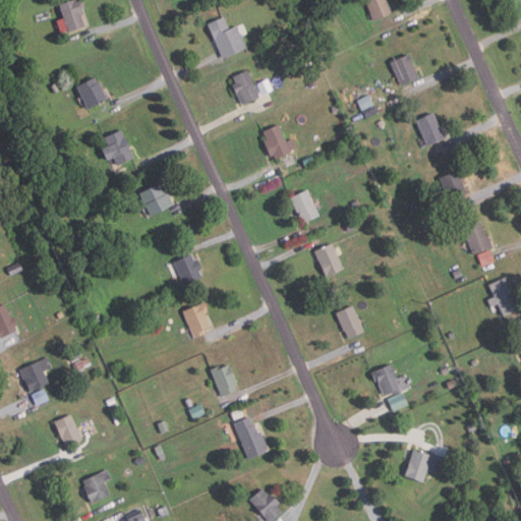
[(69,32),(59,4),(70,0),(82,0),(85,7),(83,8),(85,12),(82,14),(87,24),(69,32)]
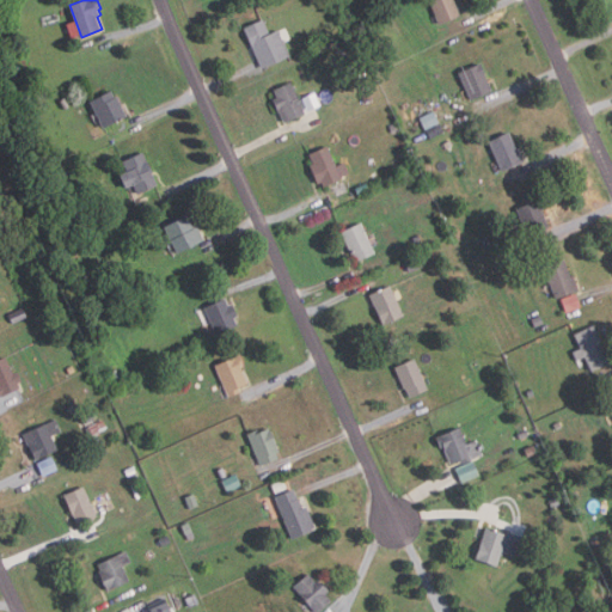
[(440,23),(430,0),(454,0),(461,14),(440,23)]
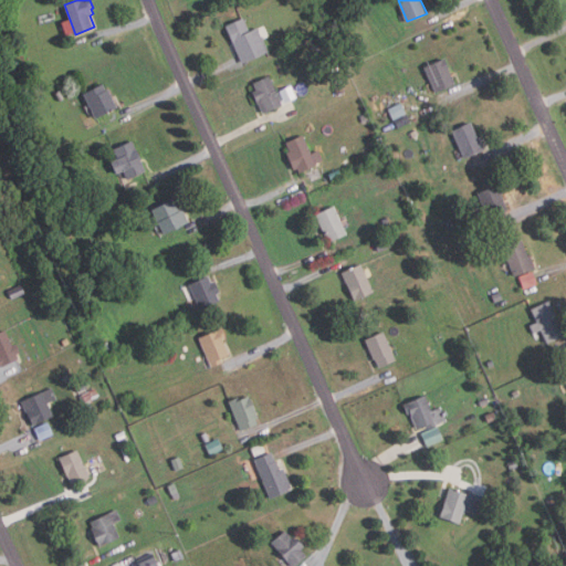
[(242,63),(226,25),(245,17),(251,30),(259,27),(269,51),(242,63)]
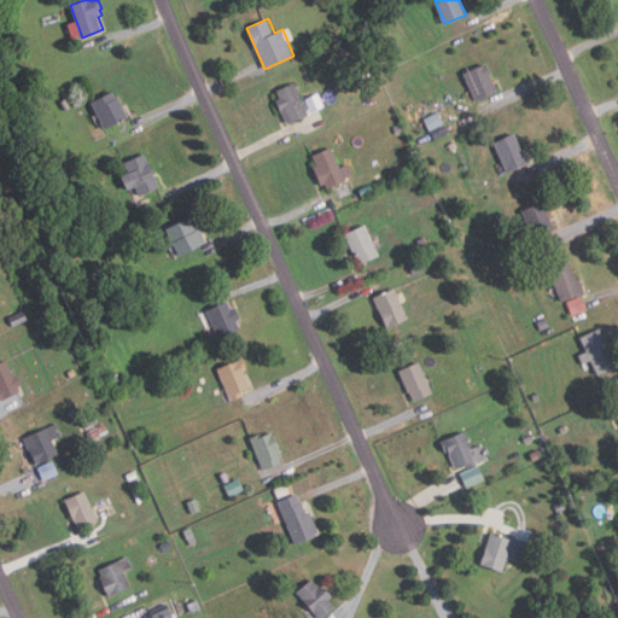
[(476,100),(465,71),(488,63),(499,92),(476,100)]
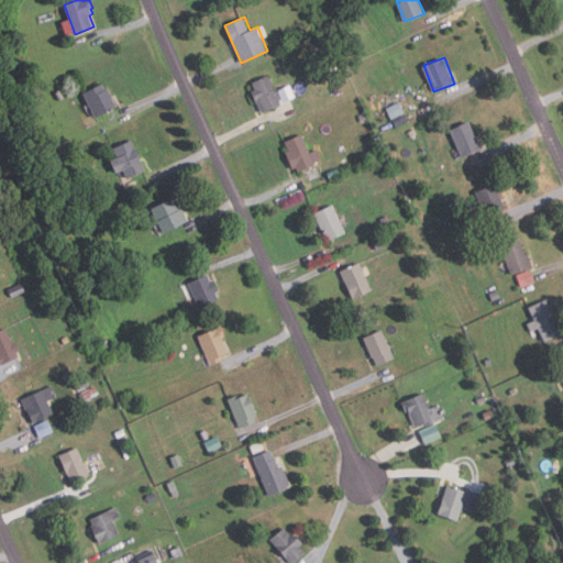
[(263,111),(258,100),(256,101),(252,90),(256,89),(253,81),(269,75),(282,103),(263,111)]
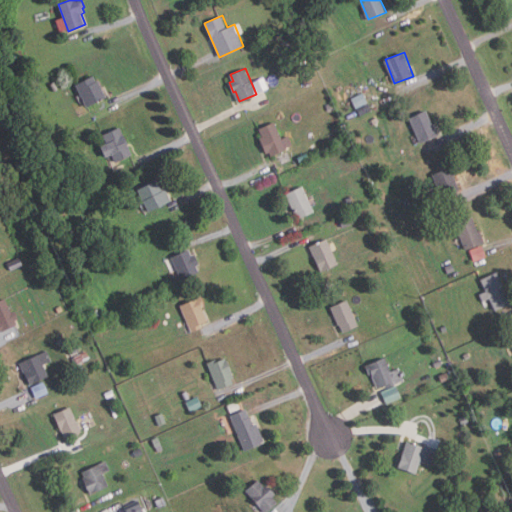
[(87,107),(76,84),(94,75),(97,80),(99,79),(107,96),(87,107)]
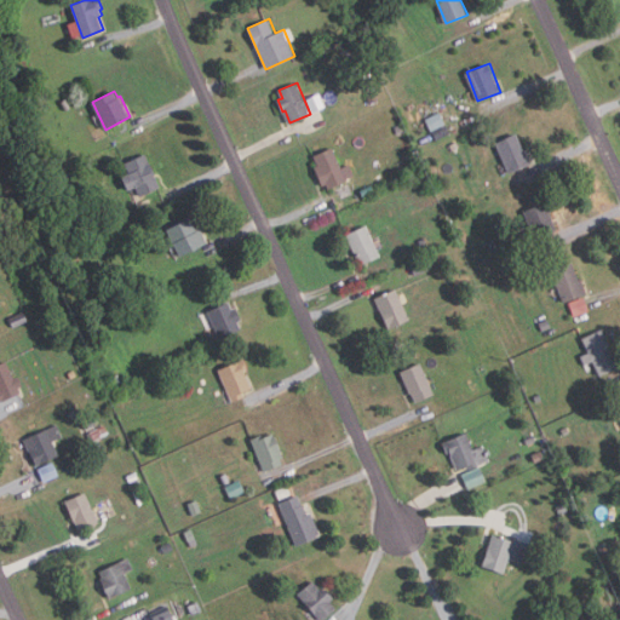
[(371,102),(369,95),(377,92),(379,101),(371,102)]
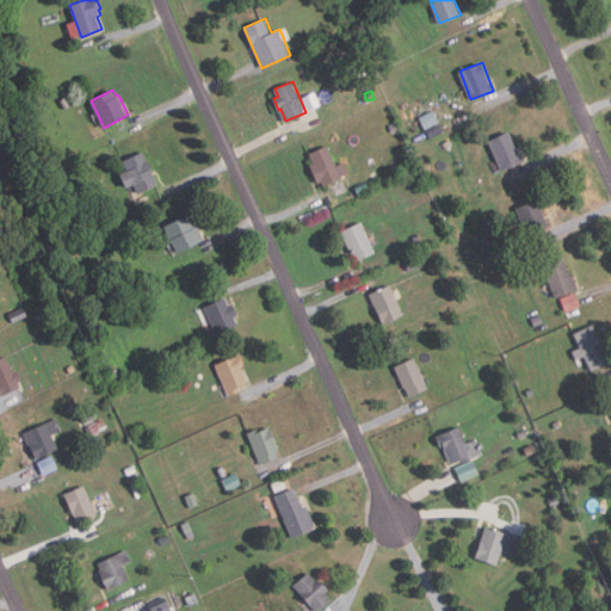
[(65,109),(60,100),(66,97),(71,105),(65,109)]
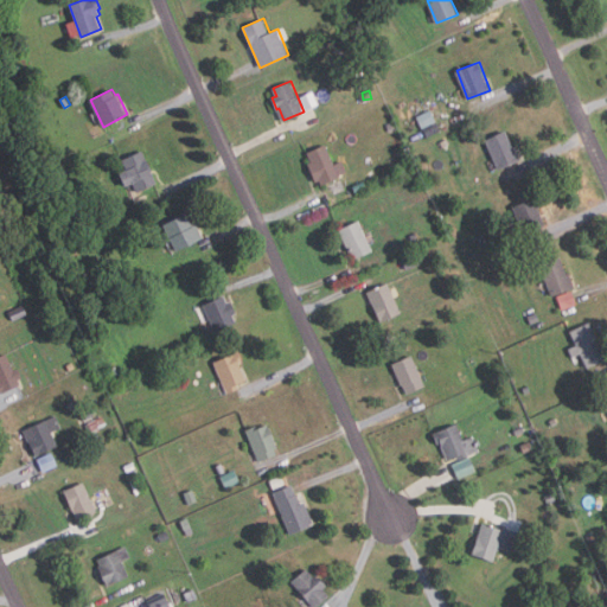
[(438,120),(422,128),(416,117),(432,109),(438,120)]
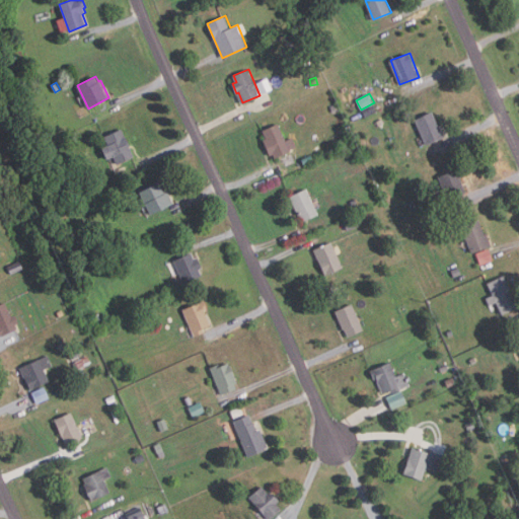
[(376,112),(365,117),(362,109),(373,104),(376,112)]
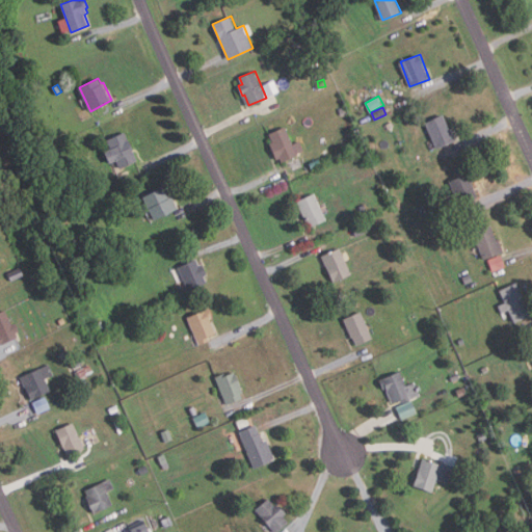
[(437,148),(426,122),(445,113),(451,128),(453,127),(457,139),(437,148)]
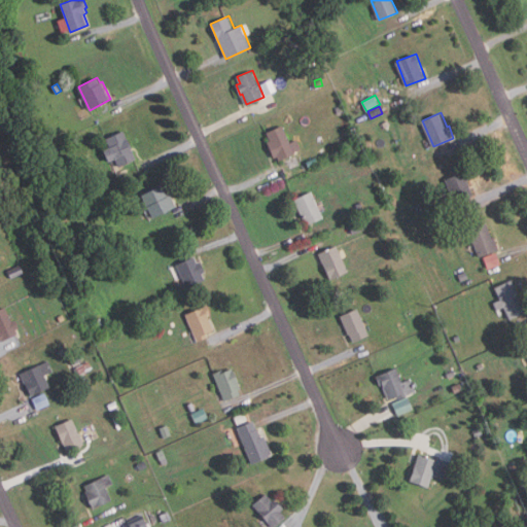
[(279,162),(278,156),(275,159),(268,141),(270,140),(267,133),(283,126),(295,154),(279,162)]
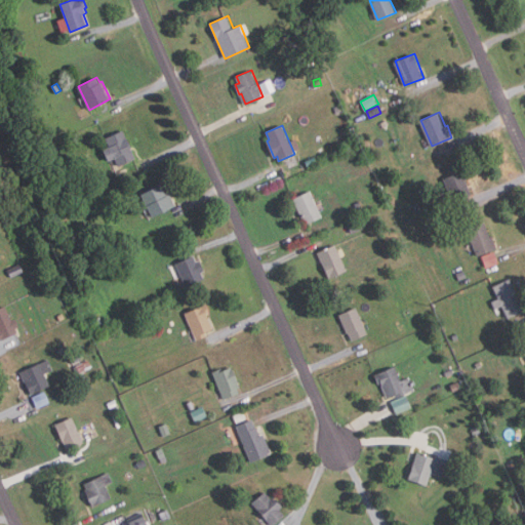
[(119,166),(115,157),(109,160),(104,149),(110,146),(107,137),(124,129),(137,158),(119,166)]
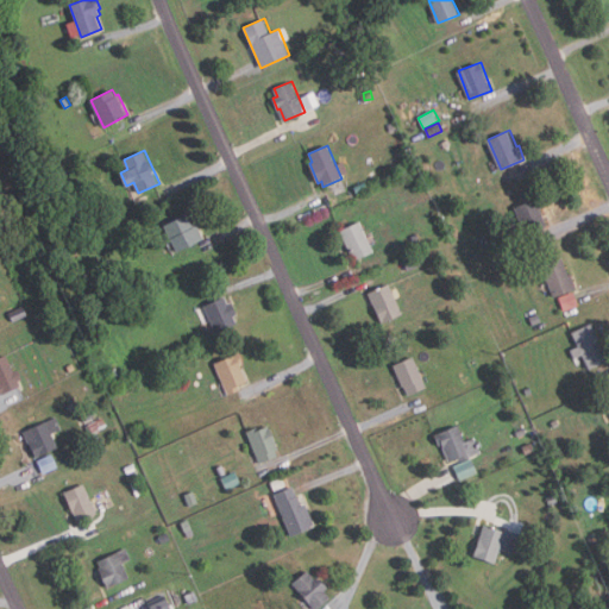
[(369,188),(357,194),(355,186),(365,181),(369,188)]
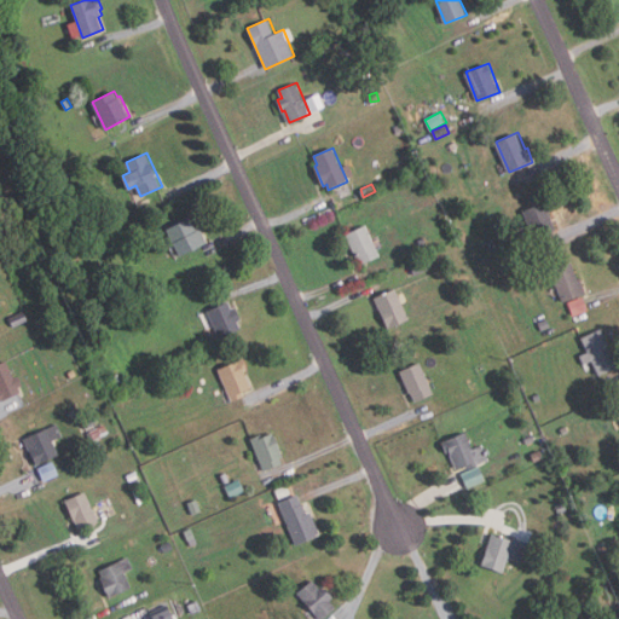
[(534,238),(522,210),(545,201),(551,213),(550,214),(556,230),(534,238)]
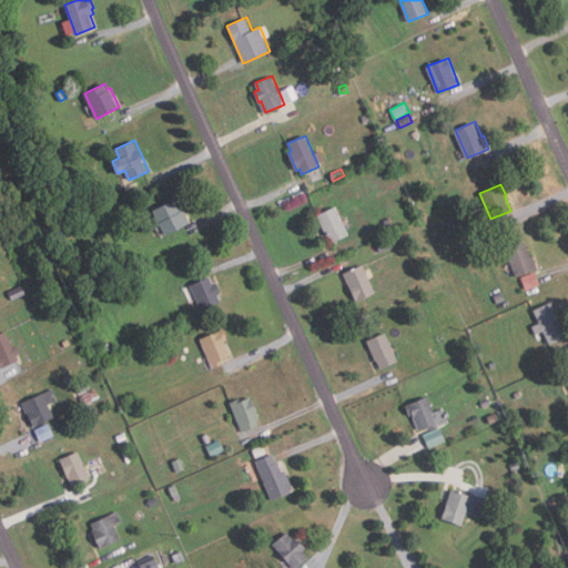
[(165,234),(153,210),(176,199),(182,211),(184,210),(190,222),(165,234)]
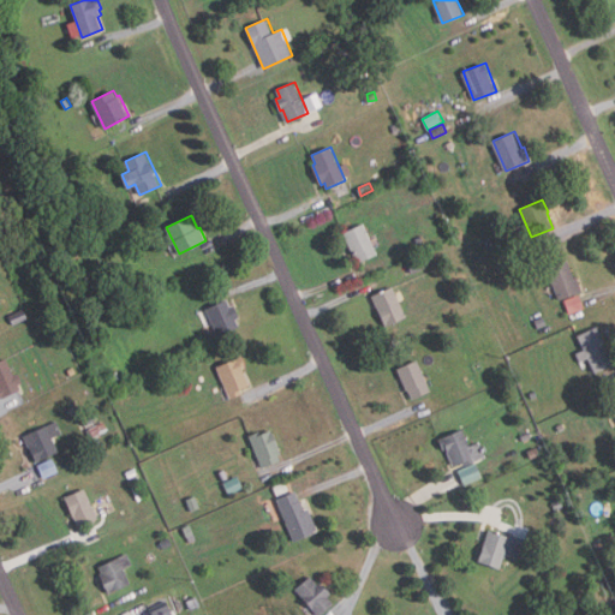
[(360,261),(357,252),(353,254),(344,232),(364,222),(377,254),(360,261)]
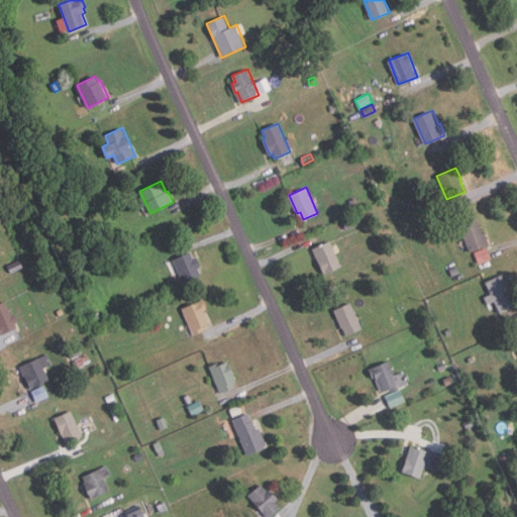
[(346,229),(343,222),(356,216),(359,223),(346,229)]
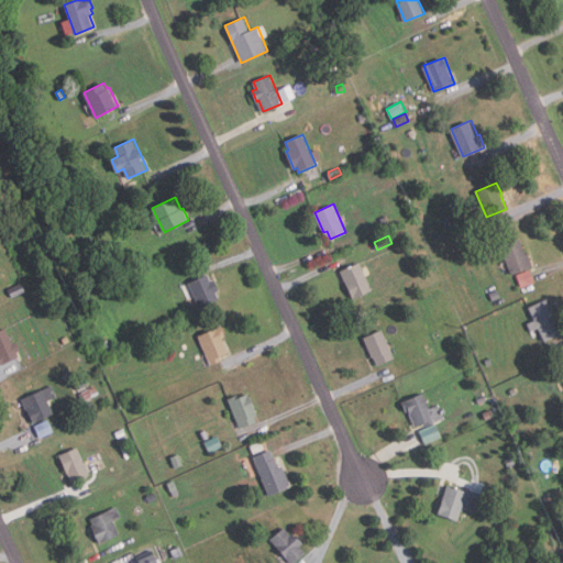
[(512,274),(501,244),(521,236),(527,252),(529,252),(533,265),(512,274)]
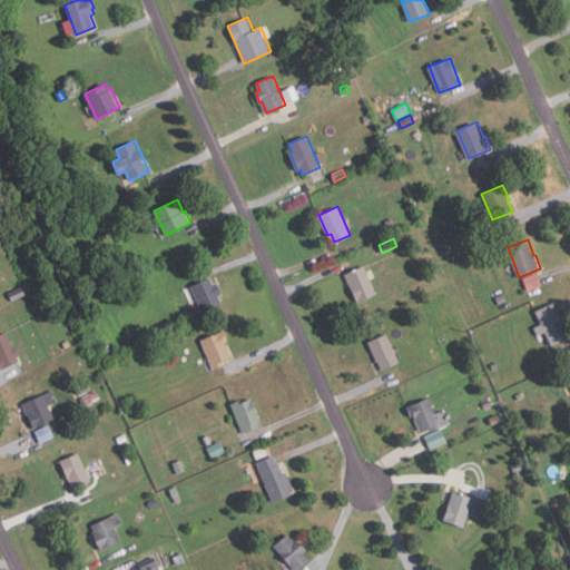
[(357,303),(349,285),(350,284),(345,274),(364,265),(377,294),(357,303)]
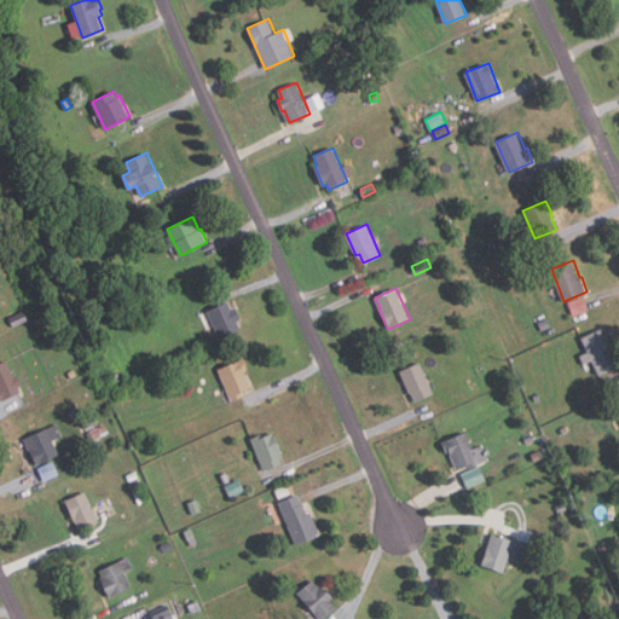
[(574,316),(570,302),(583,296),(589,310),(574,316)]
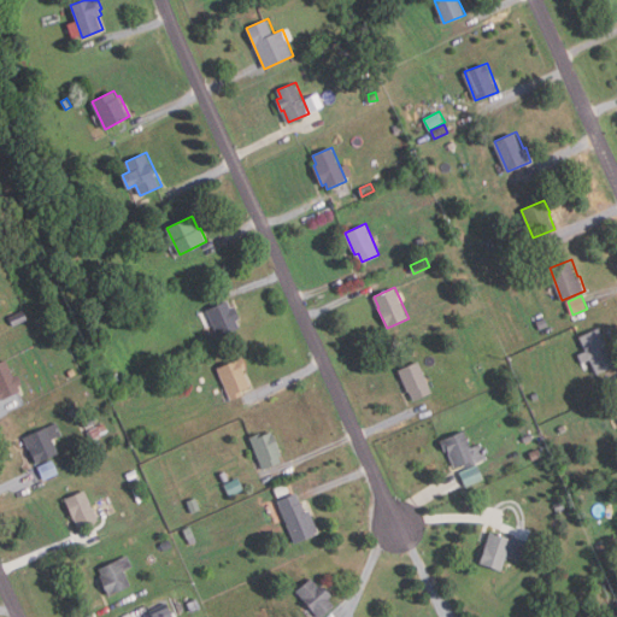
[(221,335),(207,309),(228,299),(231,306),(235,305),(241,318),(238,319),(241,325),(221,335)]
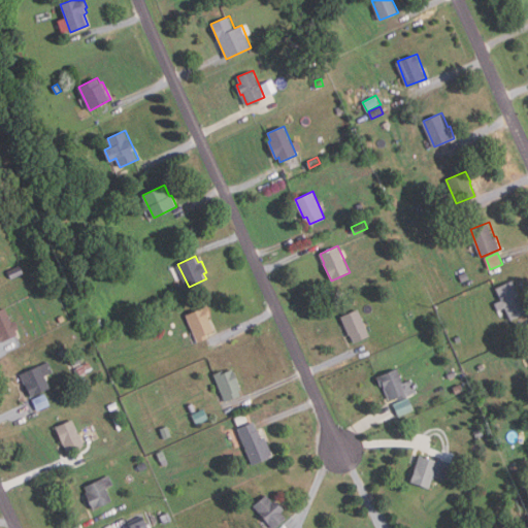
[(10,279),(6,271),(19,265),(23,273),(10,279)]
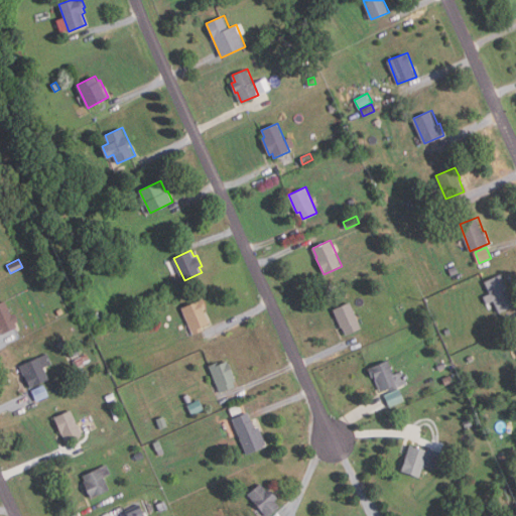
[(460,272),(452,275),(449,268),(457,265),(460,272)]
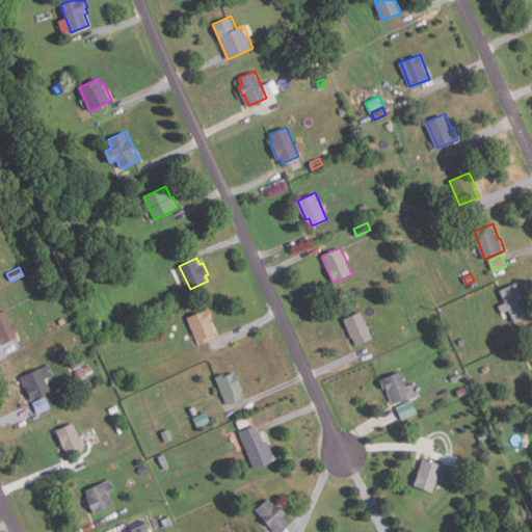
[(531,314),(515,322),(509,310),(503,313),(499,306),(506,301),(501,290),(517,282),(531,311),(531,314)]
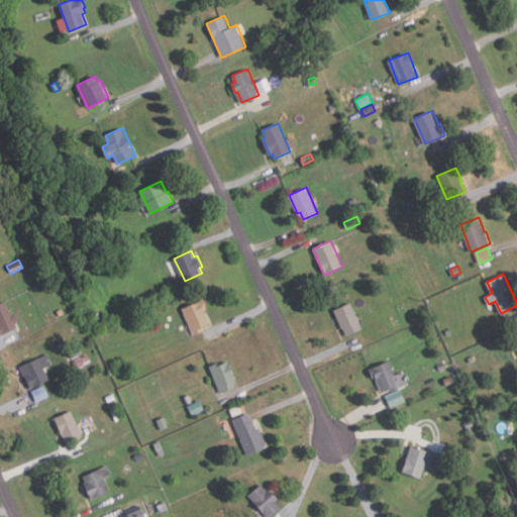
[(194,334),(183,308),(202,299),(206,308),(204,309),(210,323),(202,326),(204,330),(194,334)]
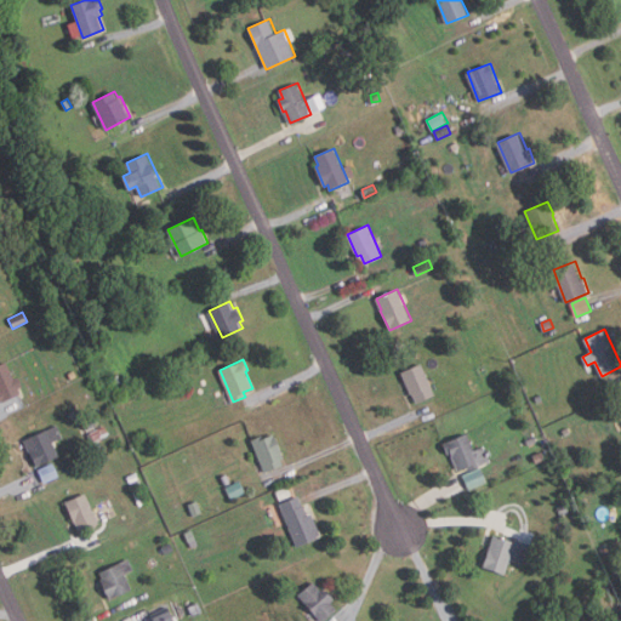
[(0,404),(0,364),(6,362),(15,379),(18,376),(23,386),(18,388),(21,393),(0,404)]
